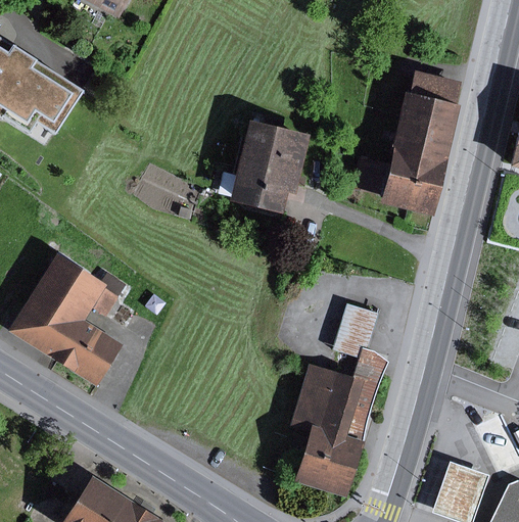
[(87,0),(122,18),(131,0),(87,0)]
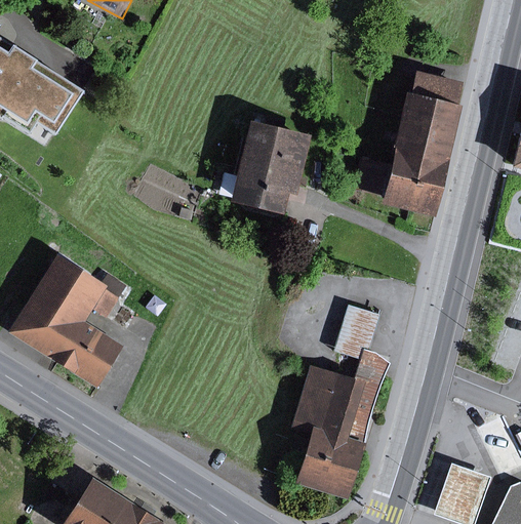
[(91,89),(0,31),(0,117),(3,112),(10,116),(11,114),(39,131),(45,121),(64,132),(91,89)]
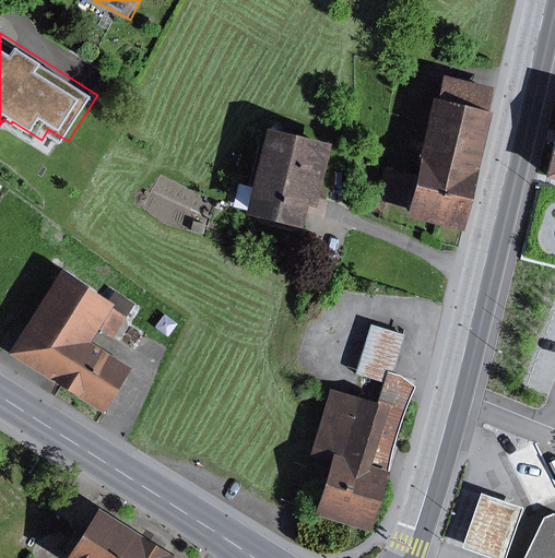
[(439,99),(433,98),(415,173),(396,167),(387,202),(406,208),(403,217),(462,232),(492,113),(486,111),(493,88),(445,76),(439,99)]
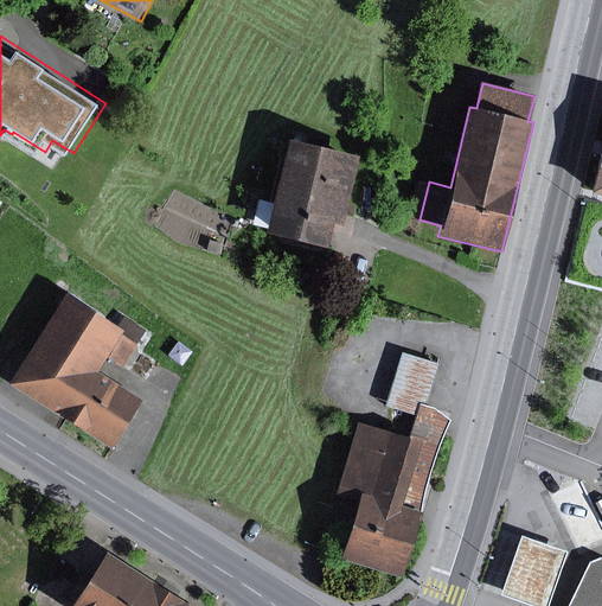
[(344,225),(360,155),(286,138),(264,234),(328,248),(333,223),(344,225)]
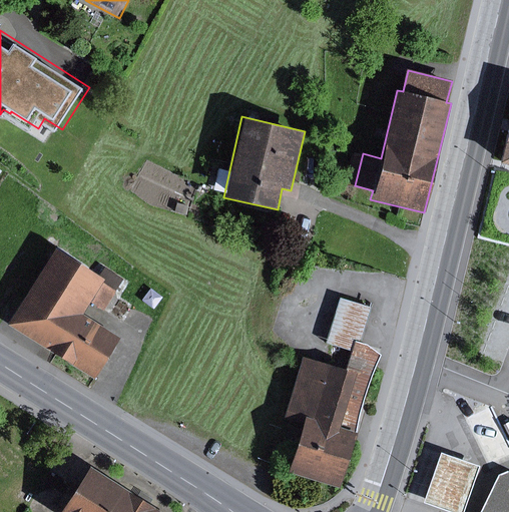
[(192,205),(179,202),(177,211),(189,215),(192,205)]
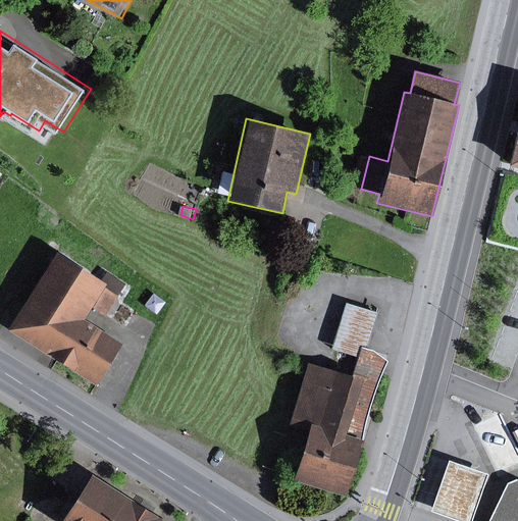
[(104,246),(97,242),(90,253),(97,257),(104,246)]
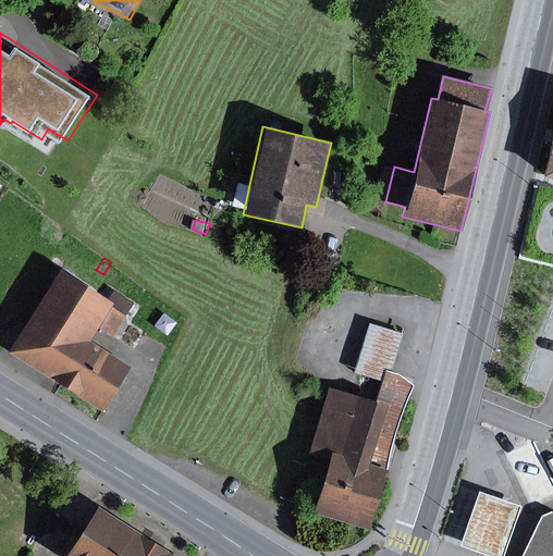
[(135,304),(85,272),(78,282),(59,270),(8,353),(103,412),(133,366),(91,341),(100,328),(114,336),(135,304)]
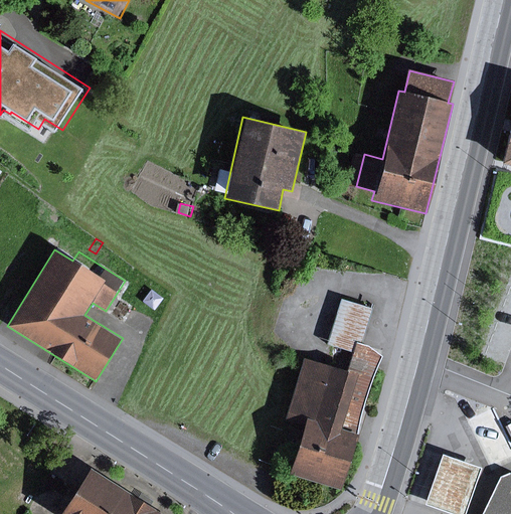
[(363,345),(375,307),(343,297),(328,344),(354,352),(348,371),(306,358),(286,418),(304,424),(288,472),(338,488),(356,434),(361,416),(367,398),(374,377),(382,351),(368,347),(363,345)]
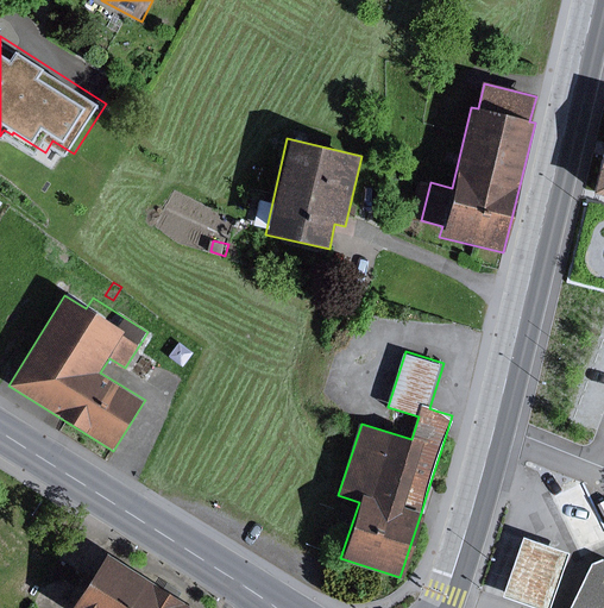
[(603,503),(593,481),(566,493),(590,546),(603,539),(603,503)]
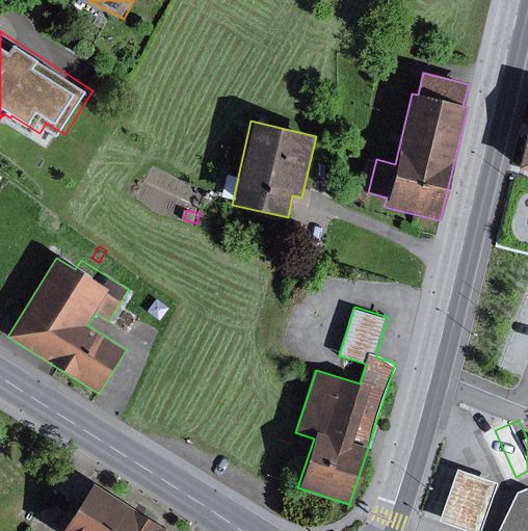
[(481,530),(499,483),(456,469),(440,520),(471,530),(481,530)]
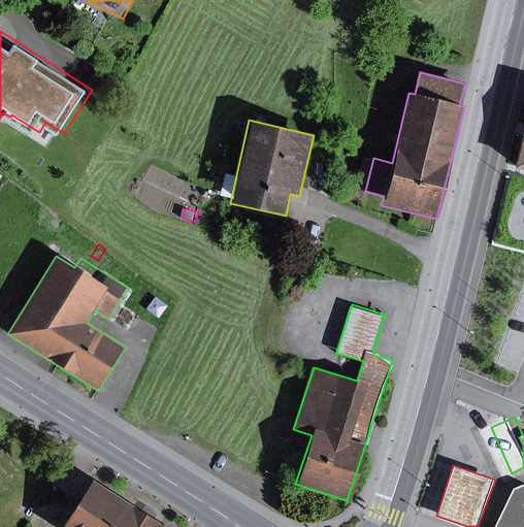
[(163,526),(144,515),(90,480),(59,526),(163,526)]
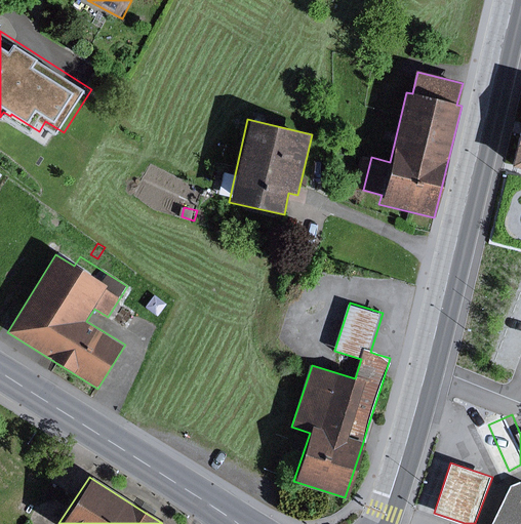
[(503,523),(520,523),(520,488),(503,523)]
